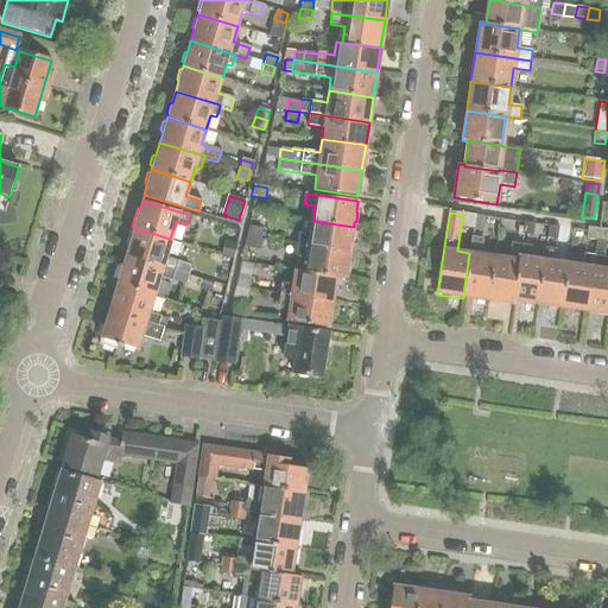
[(463,215),(461,227),(474,229),(475,216),(463,215)]
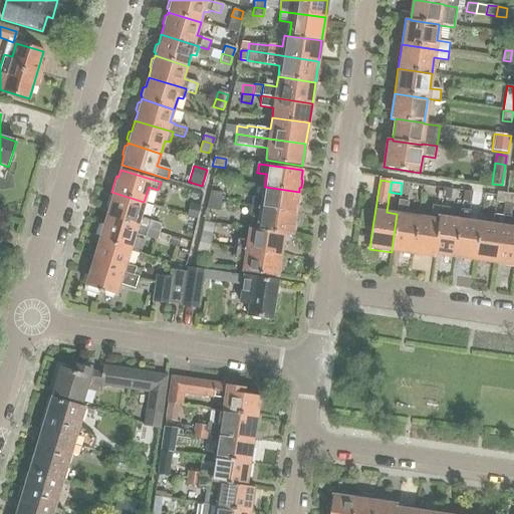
[(402,183),(401,194),(408,195),(410,184),(402,183)]
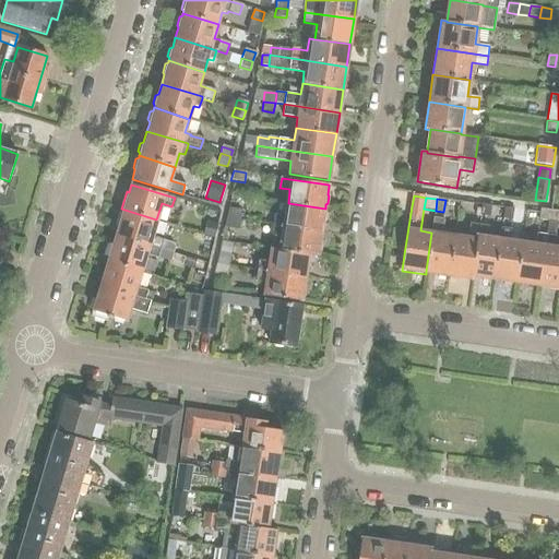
[(325,209),(288,203),(286,216),(276,214),(274,225),(321,233),(323,223),(325,221),(326,213),(324,212),(325,209)]
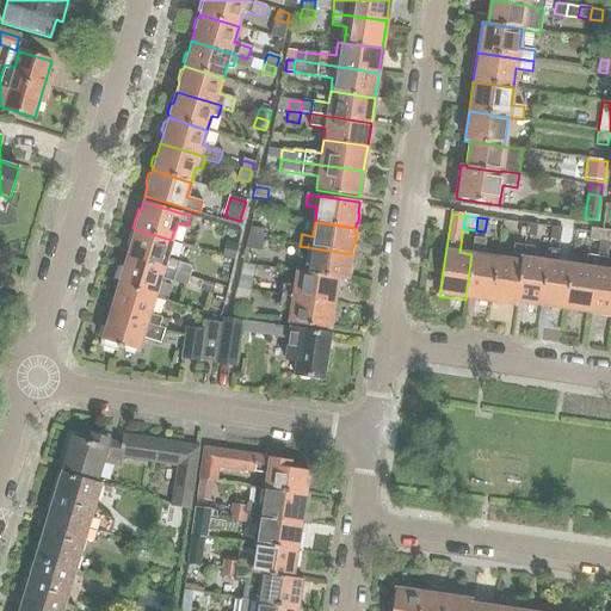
[(536,238),(537,226),(526,224),(525,236),(536,238)]
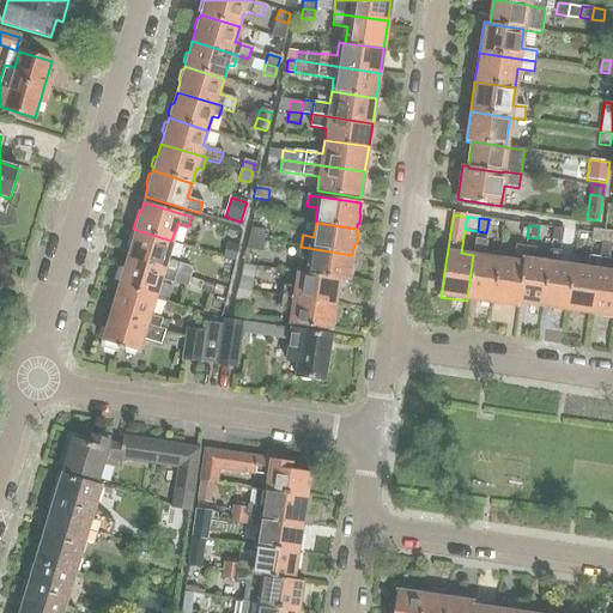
[(551,240),(562,242),(563,230),(552,228),(552,229),(551,240)]
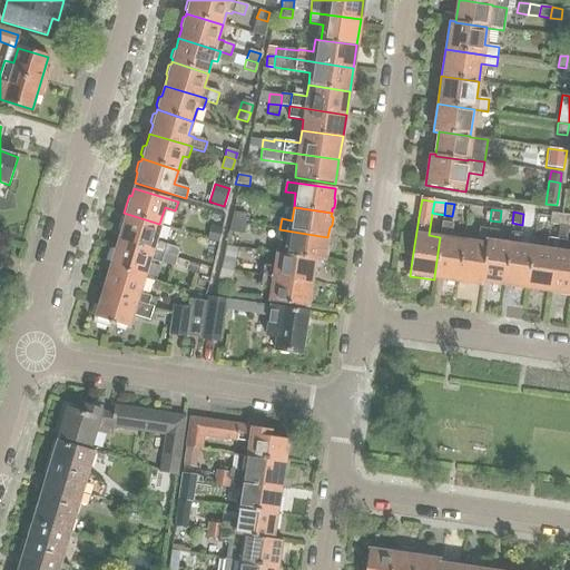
[(159,224),(124,213),(118,231),(120,231),(117,241),(161,255),(165,245),(154,242),(159,224)]
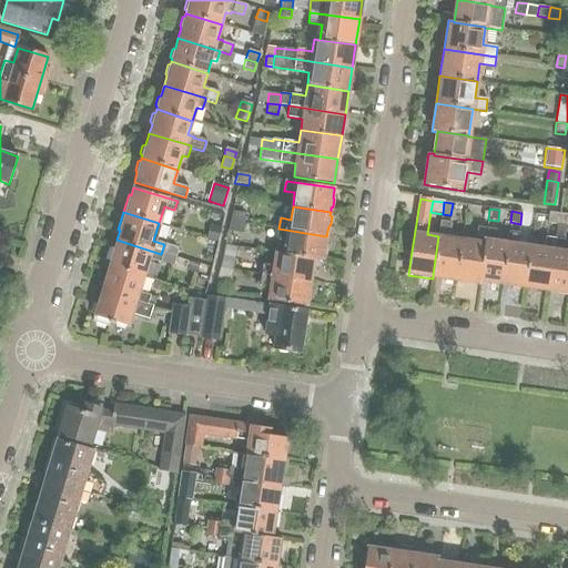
[(231,222),(244,224),(246,215),(232,212),(231,222)]
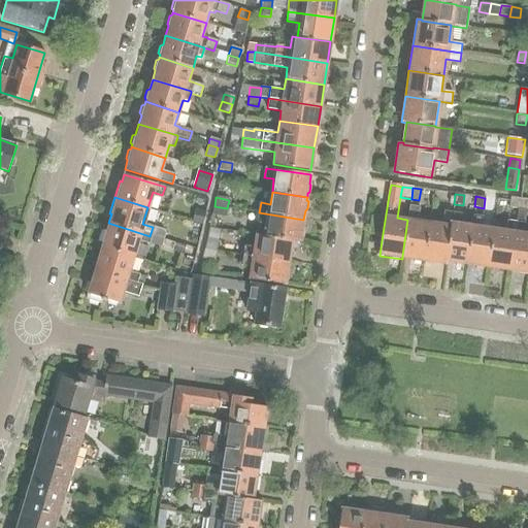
[(520,199),(510,198),(508,207),(518,208),(520,199)]
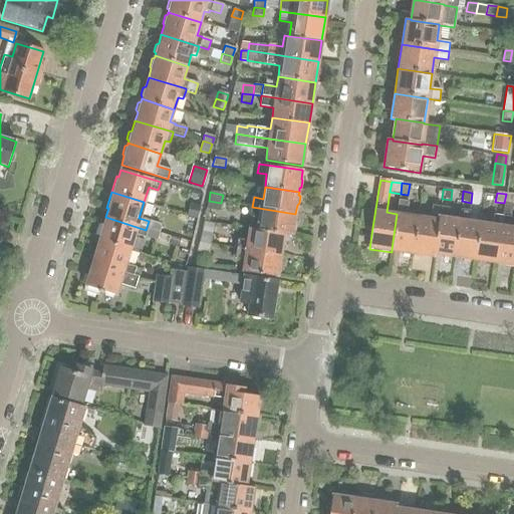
[(513,205),(513,199),(513,195),(513,194),(506,194),(504,203),(513,205)]
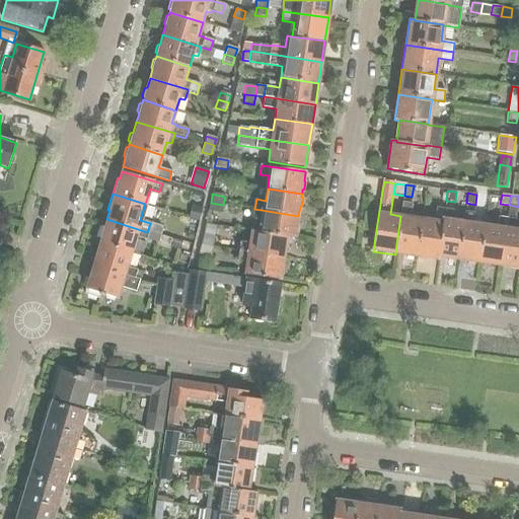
[(400,216),(395,251),(400,252),(400,254),(416,257),(421,219),(411,218),(413,204),(403,202),(400,216)]
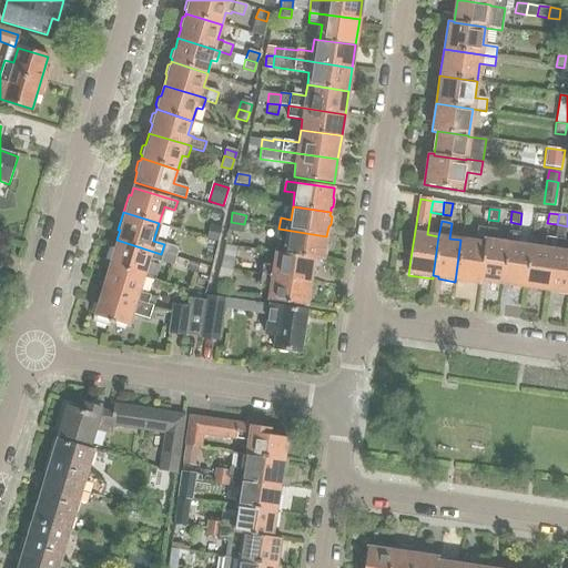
[(244,224),(231,222),(229,232),(242,234),(244,224)]
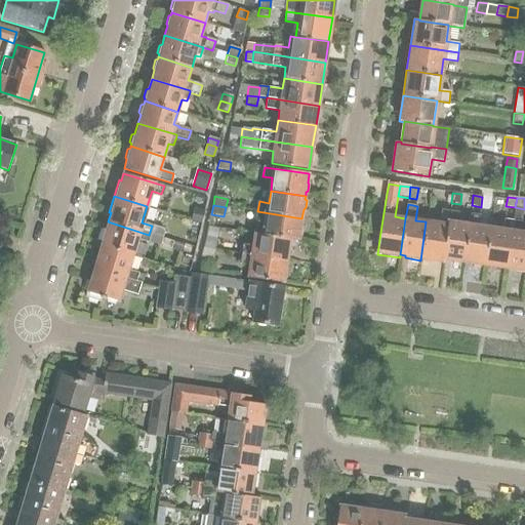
[(201,224),(204,210),(194,208),(191,220),(201,224)]
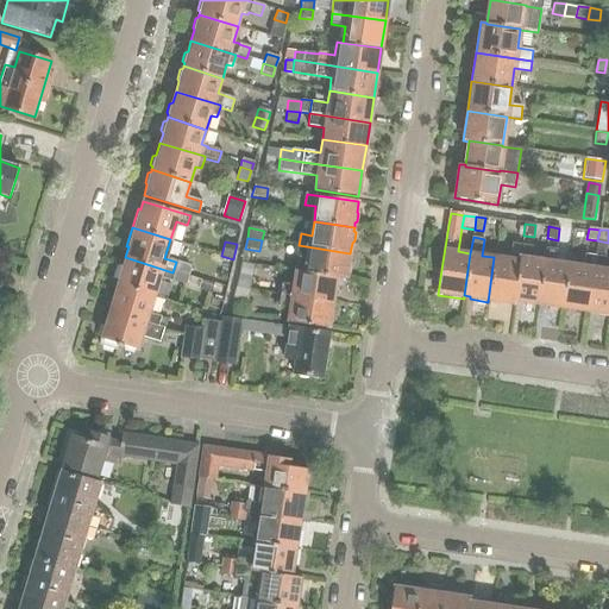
[(494,257),(488,302),(506,305),(506,302),(513,303),(514,299),(513,299),(521,244),(512,243),(509,259),(494,257)]
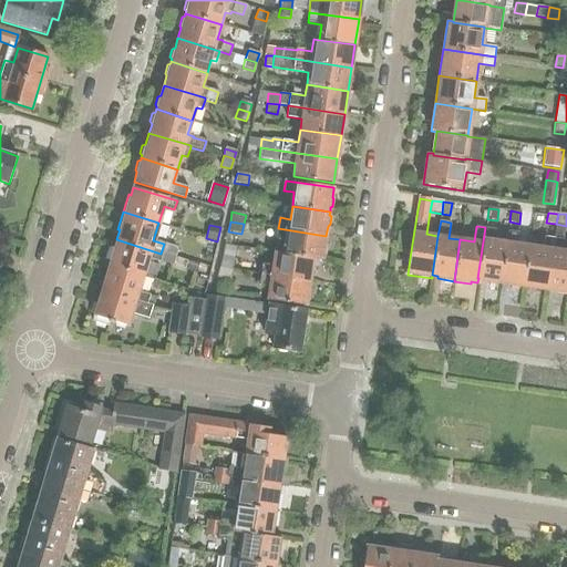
[(485,227),(477,278),(478,278),(484,279),(484,281),(500,285),(506,243),(493,240),(495,229),(485,227)]
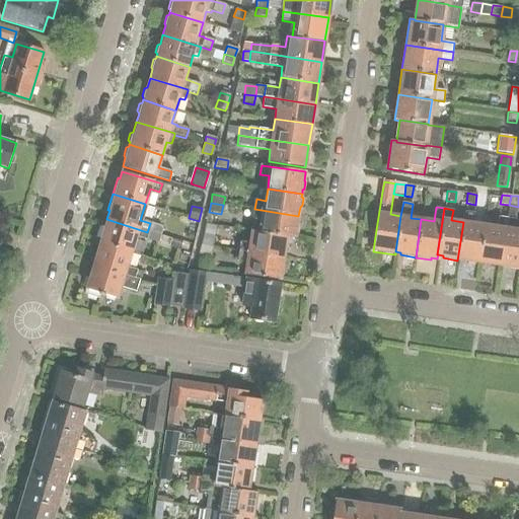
[(287,235),(291,236),(295,237),(295,236),(296,233),(298,232),(299,225),(297,224),(298,216),(254,209),(253,219),(263,220),(261,233),(261,234),(287,238),(287,235)]
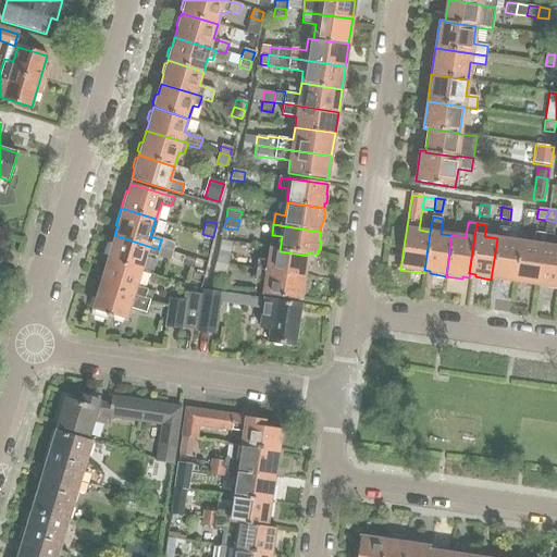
[(497,238),(491,280),(493,280),(493,277),(497,277),(497,280),(514,283),(519,242),(507,240),(509,229),(500,227),(499,227),(498,238),(497,238)]
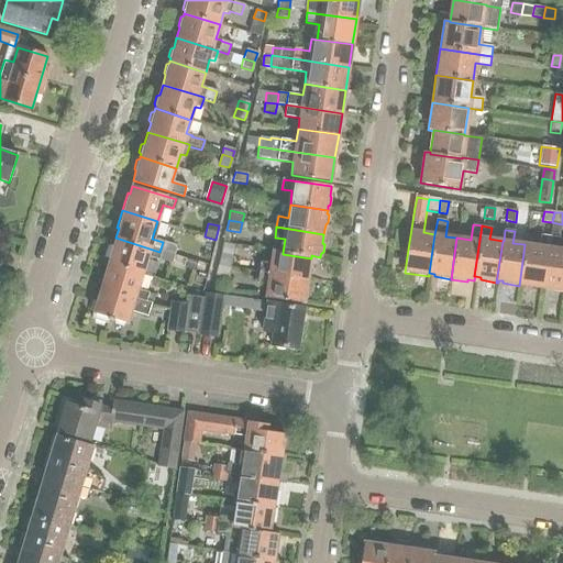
[(525,244),(519,286),(536,288),(537,286),(542,287),(549,236),(540,235),(539,246),(525,244)]
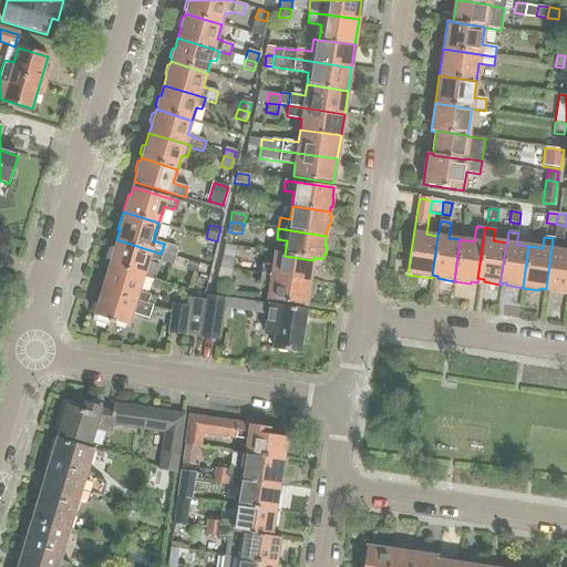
[(553,238),(546,289),(552,289),(552,292),(566,294),(566,250),(562,250),(563,239),(553,238)]
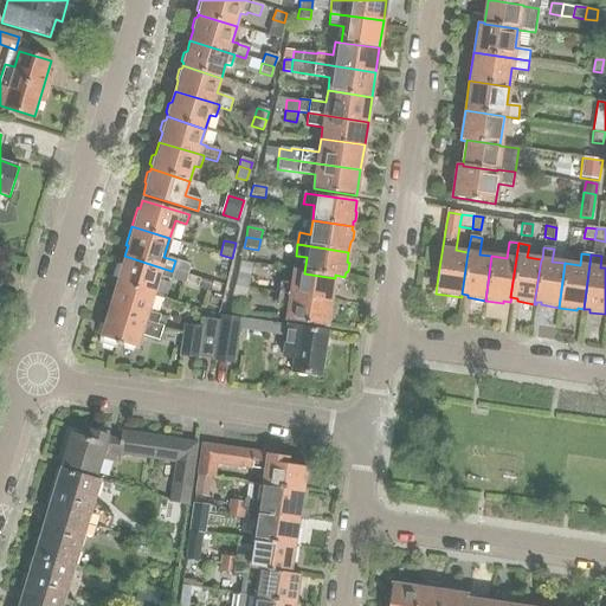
[(171,284),(160,281),(160,278),(169,281),(171,276),(172,271),(124,256),(122,265),(118,265),(114,282),(155,295),(155,296),(166,300),(171,284)]
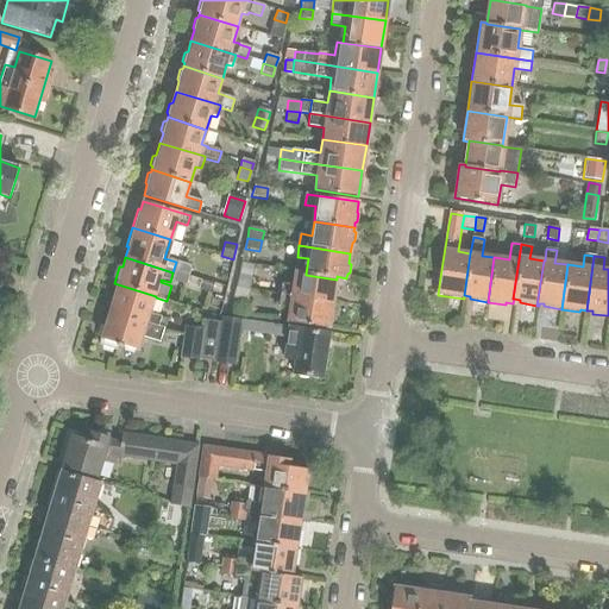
[(176,262),(173,272),(187,276),(189,269),(188,265),(176,262)]
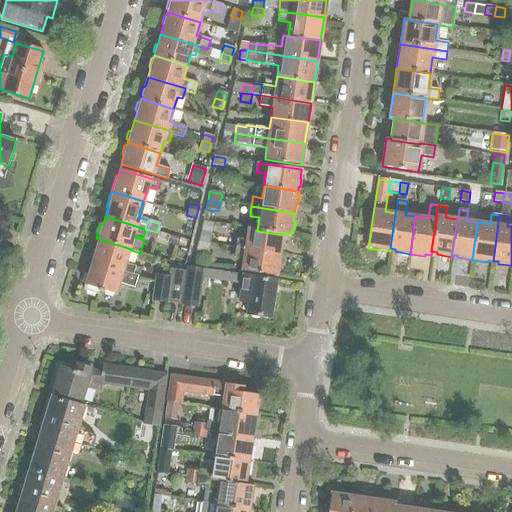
[(144,233),(143,237),(155,240),(157,232),(145,229),(144,233)]
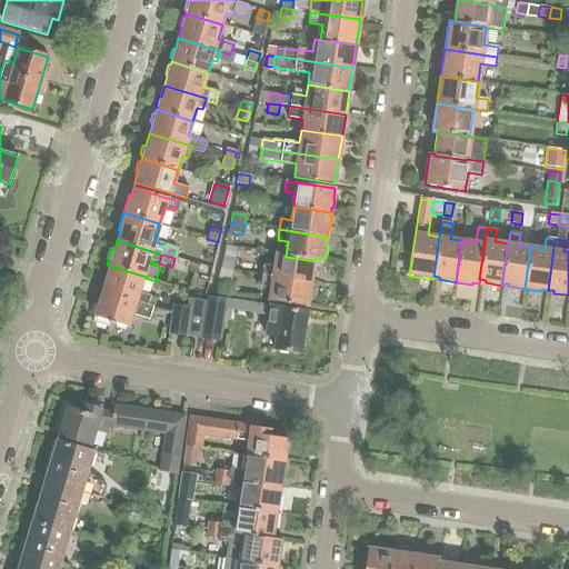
[(265,267),(263,276),(311,283),(312,272),(315,272),(316,265),(315,262),(315,261),(286,257),(286,256),(276,255),(273,268),(265,267)]
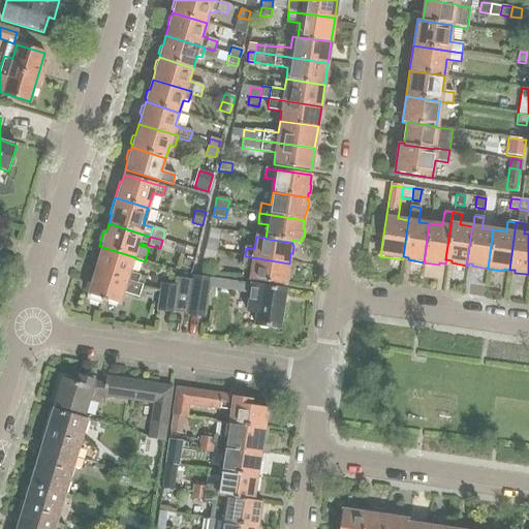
[(205,249),(217,251),(218,244),(207,241),(205,249)]
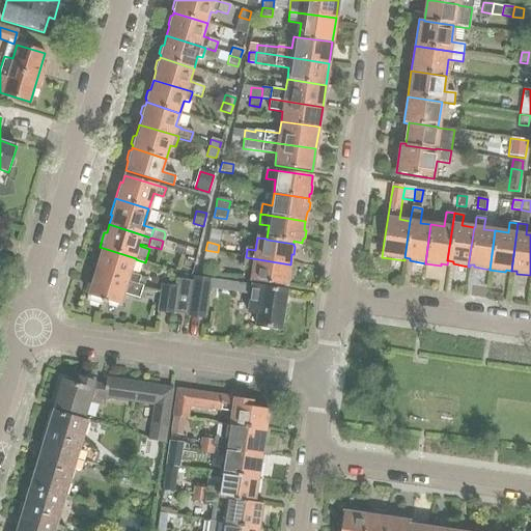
[(136,258),(100,247),(94,262),(99,264),(96,273),(137,285),(140,276),(131,274),(136,259),(136,258)]
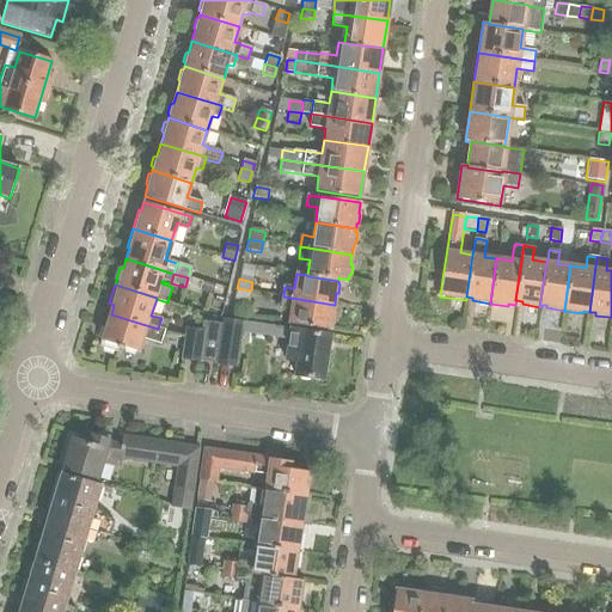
[(251,291),(237,288),(234,299),(249,303),(251,291)]
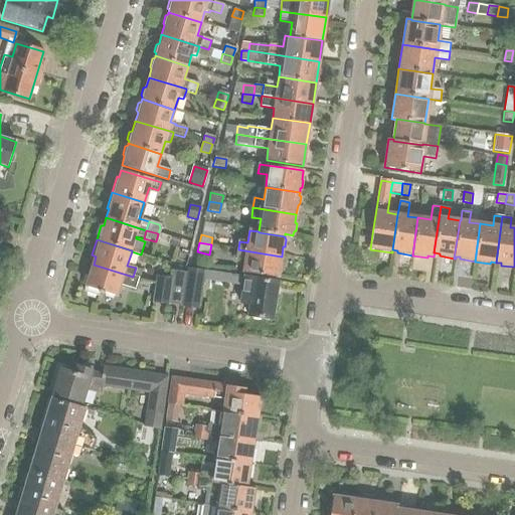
[(282,256),(238,249),(236,259),(245,261),(243,273),(278,278),(279,274),(281,273),(282,266),(280,264),(282,256)]
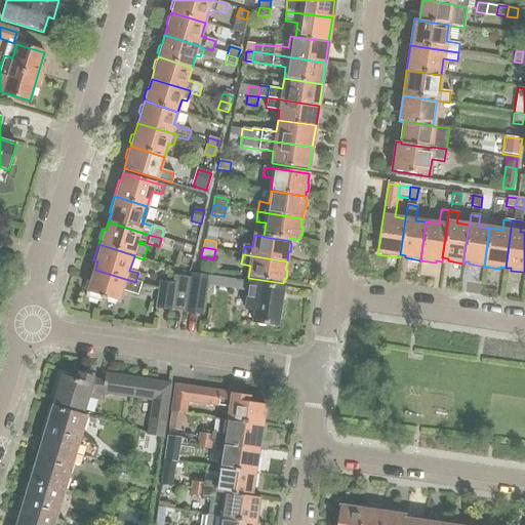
[(135,282),(95,270),(93,276),(92,276),(85,297),(101,301),(102,300),(107,301),(108,298),(120,303),(124,287),(133,290),(135,282)]
